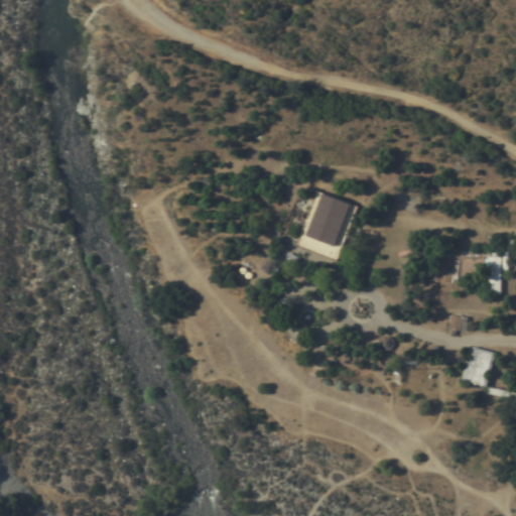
[(317,190),(358,206),(338,260),(297,245),(317,190)]
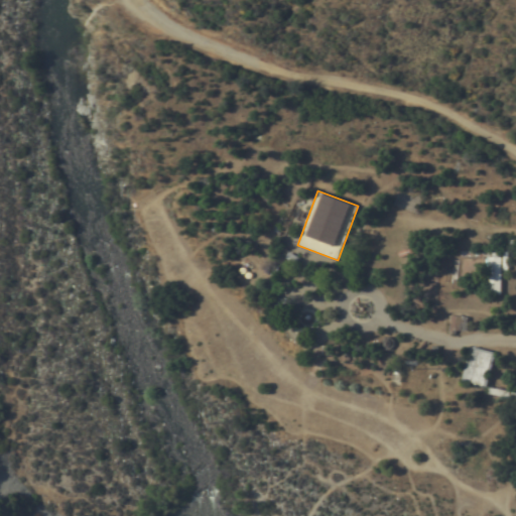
[(447,257),(459,258),(460,248),(494,249),(493,256),(503,256),(502,293),(486,293),(486,259),(464,258),(459,292),(443,290),(447,257)]
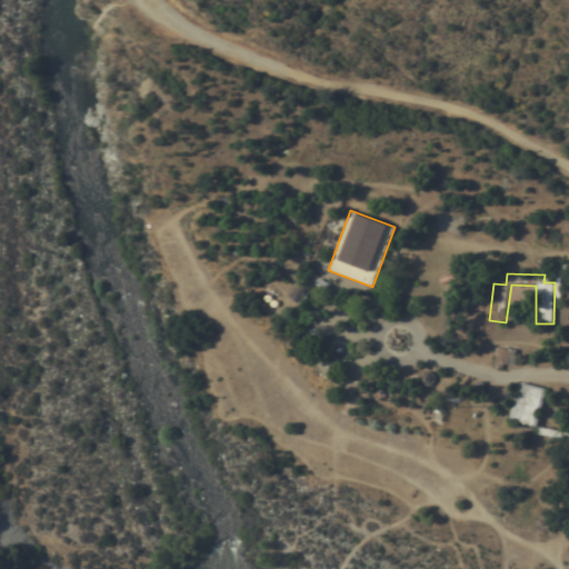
[(431,370),(436,375),(436,381),(431,385),(425,385),(422,380),(421,375),(426,370),(431,370)]
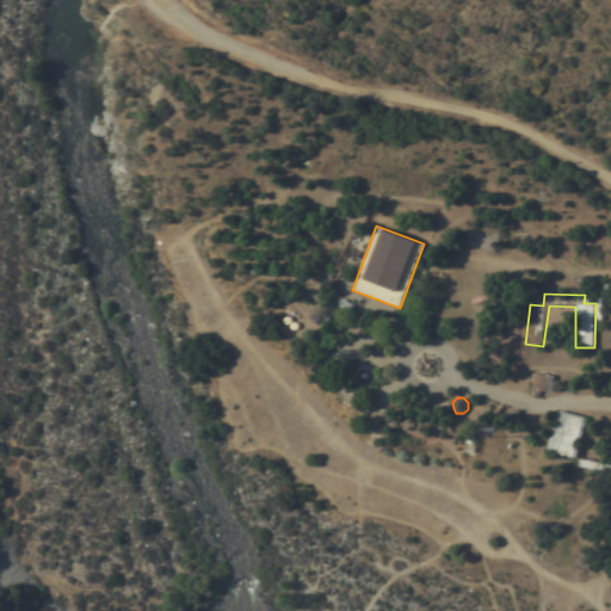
[(560,412),(559,411),(565,409),(565,411),(588,417),(578,457),(549,450),(557,413),(560,412)]
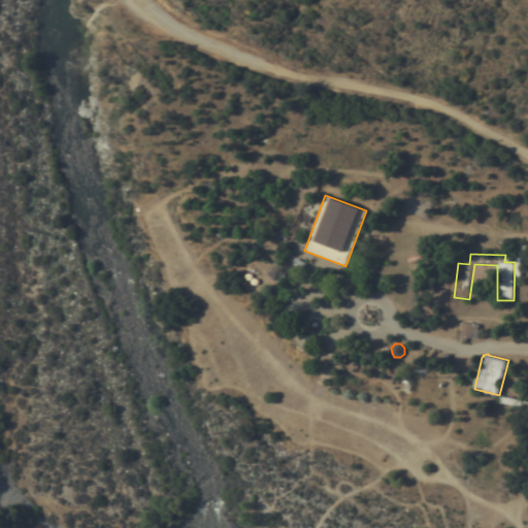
[(402,393),(402,376),(411,377),(410,393),(402,393)]
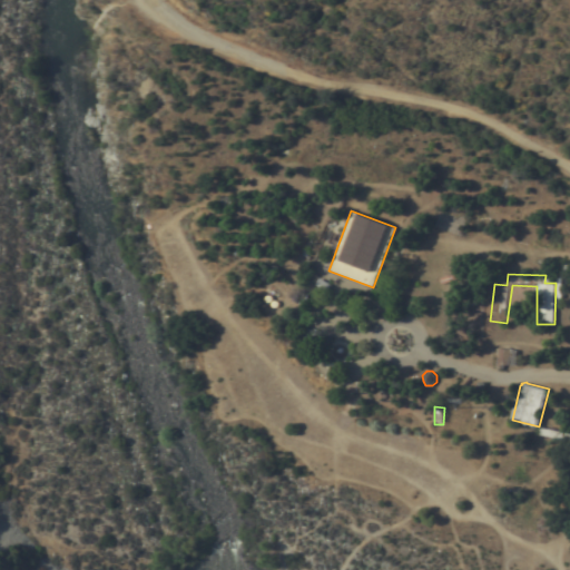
[(569,440),(540,434),(541,428),(569,433),(569,440)]
